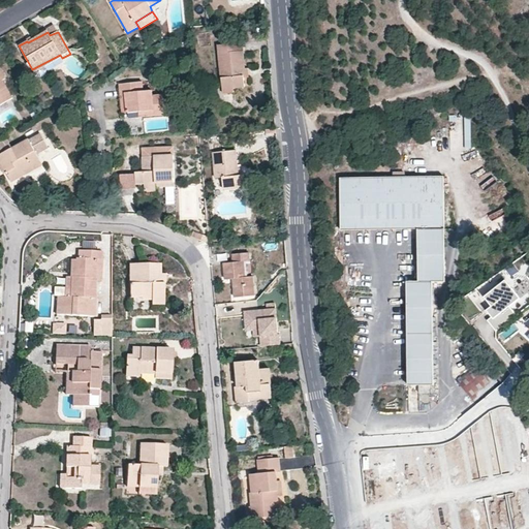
[(241,43),(218,45),(222,89),(234,88),(244,87),(244,79),(244,72),(244,69),(241,43)]
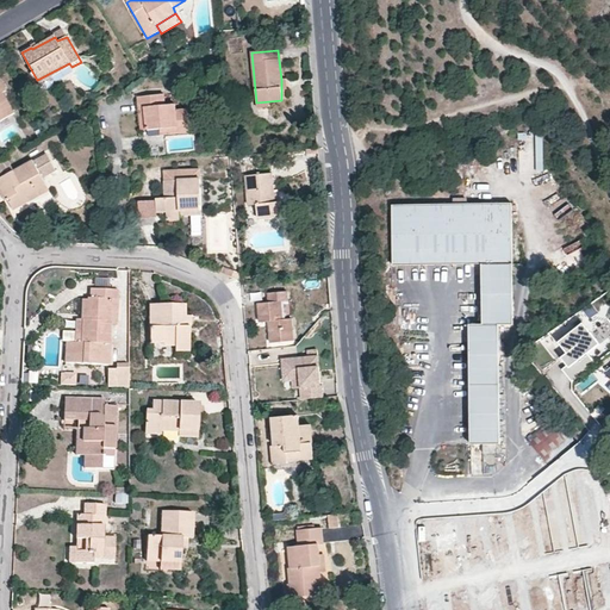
[(72,67),(69,63),(37,80),(39,85),(72,67)]
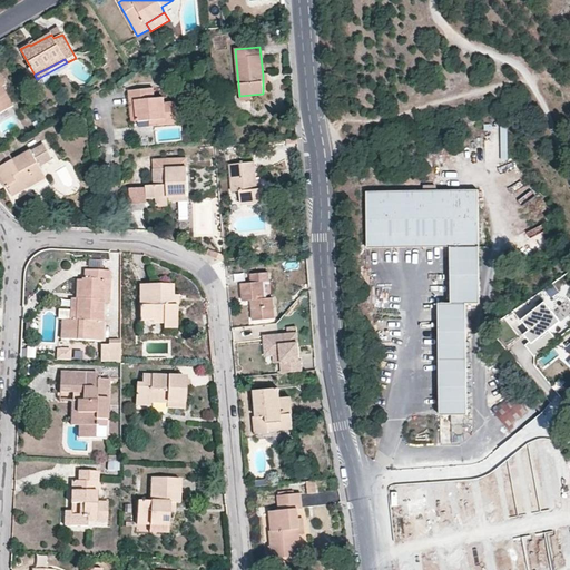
[(0,112),(13,106),(2,87),(6,85),(0,75),(0,112)]
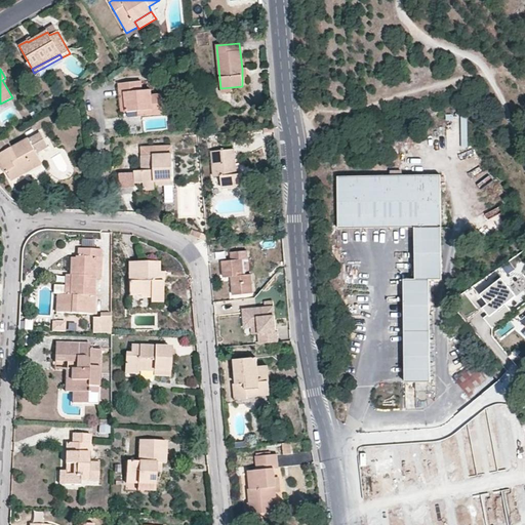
[(150,90),(140,90),(139,81),(118,83),(119,93),(124,92),(126,112),(136,111),(144,110),(144,114),(162,112),(161,94),(150,95),(150,90)]
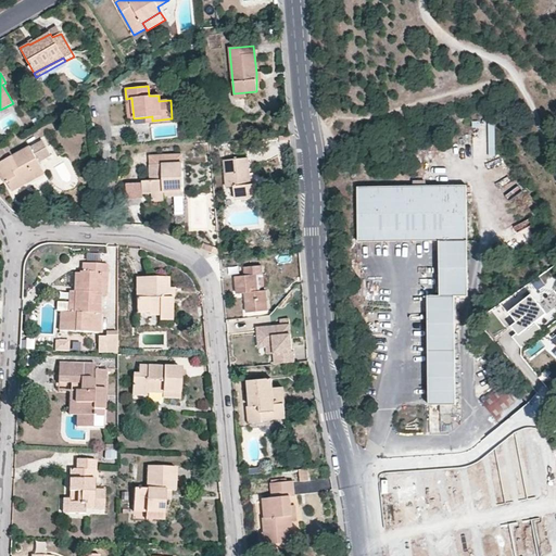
[(471,129),(472,159),(494,158),(493,128),(471,129)]
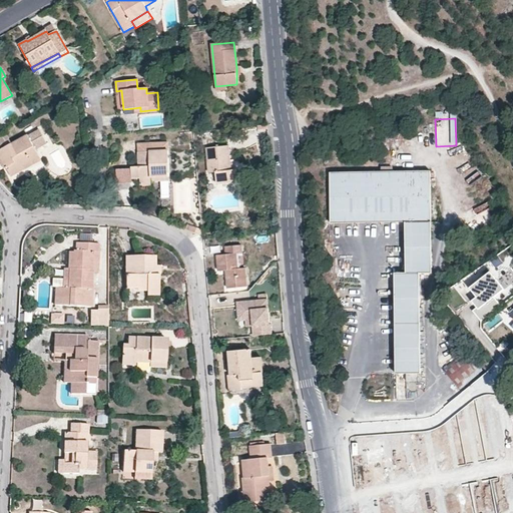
[(25,169),(23,165),(39,156),(27,134),(0,149),(0,156),(6,167),(11,177),(25,169)]
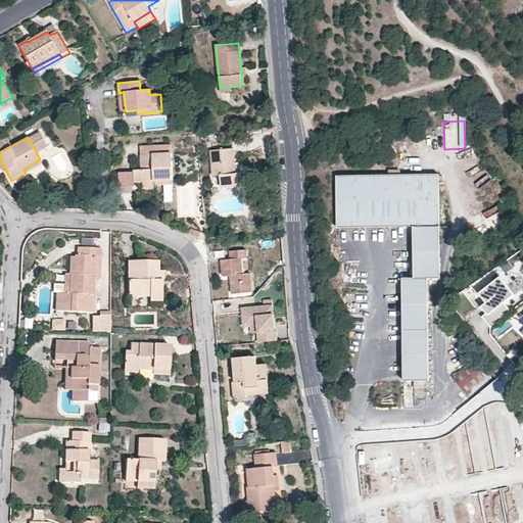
[(173,180),(171,145),(140,147),(141,170),(133,171),(134,173),(134,182),(143,182),(173,180)]
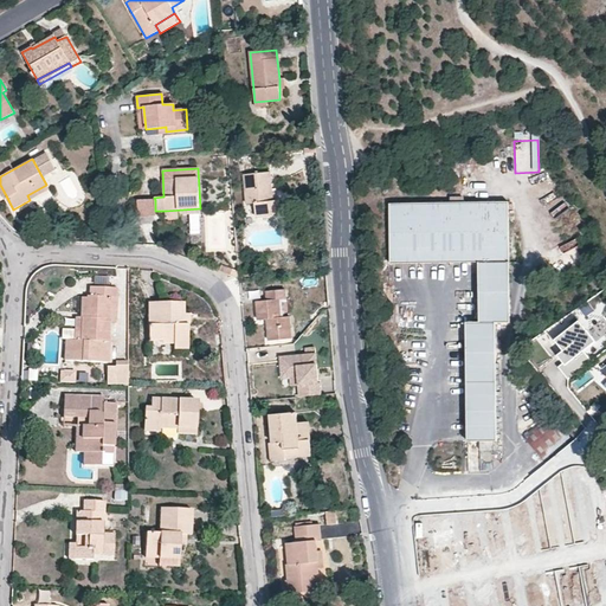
[(279,200),(274,201),(270,173),(244,175),(246,205),(255,204),(256,217),(274,214),(281,214),(279,200)]
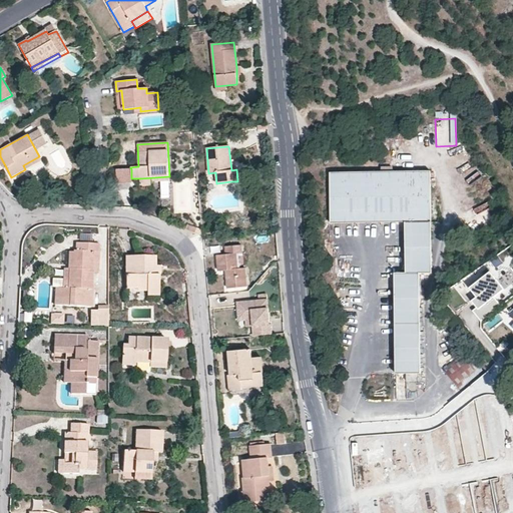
[(23,165),(25,169),(41,160),(39,156),(23,165)]
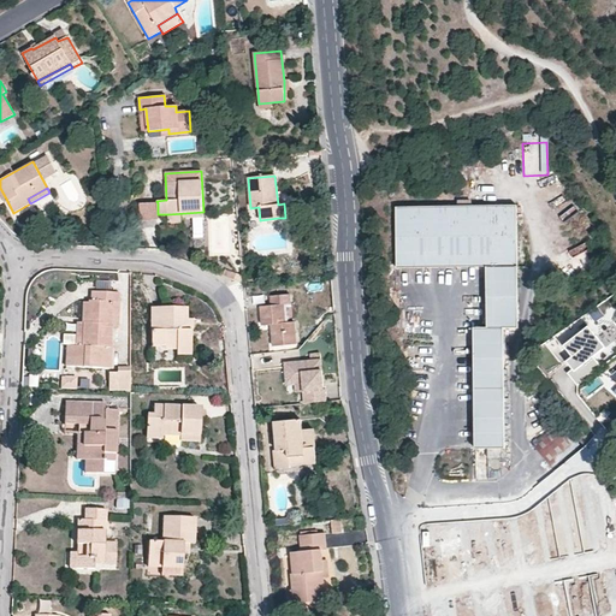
[(158,214),(158,203),(138,205),(140,221),(158,220),(158,214)]
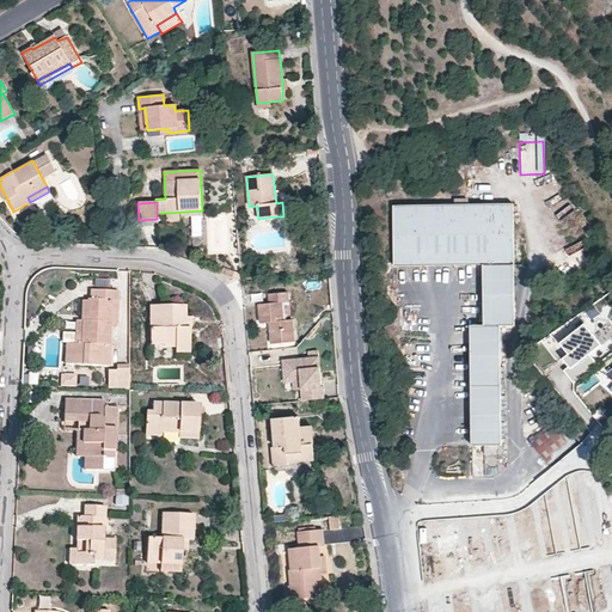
[(513,212),(513,204),(392,207),(393,234),(393,252),(393,267),(483,265),(490,265),(491,326),(500,326),(514,326),(514,304),(514,294),(514,286),(514,273),(514,265),(513,251),(513,237),(513,212)]
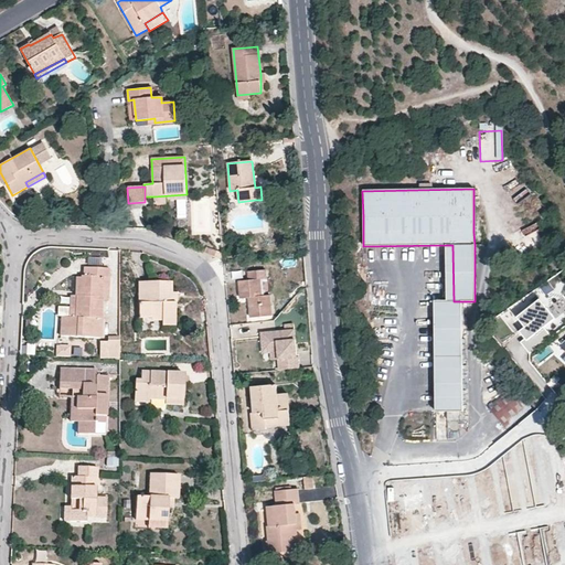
[(166,204),(166,200),(187,199),(187,194),(155,196),(155,205),(166,204)]
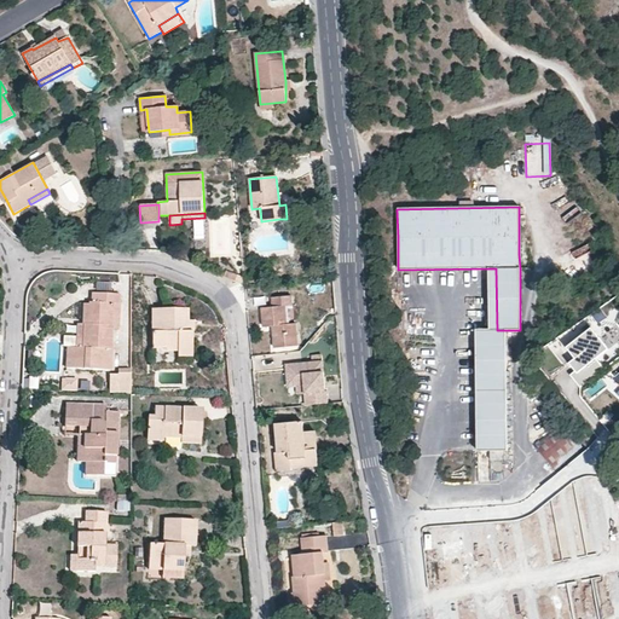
[(87,325),(82,324),(82,350),(75,348),(67,348),(65,368),(109,370),(111,329),(113,305),(119,305),(119,294),(92,293),(92,302),(88,302),(87,325)]
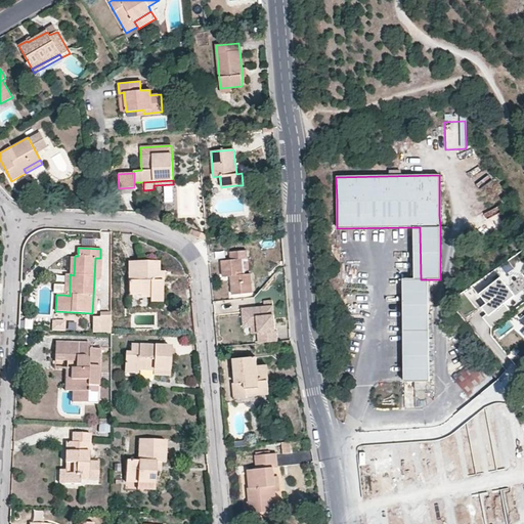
[(223,277),(230,276),(232,295),(252,293),(250,275),(242,275),(242,260),(247,259),(246,251),(230,253),(230,260),(221,261),(223,277)]
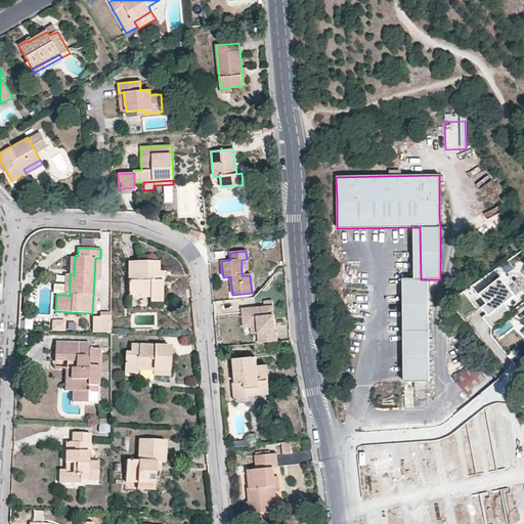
[(163,276),(153,276),(151,272),(159,271),(159,262),(128,262),(128,295),(149,295),(149,291),(162,292),(163,276)]
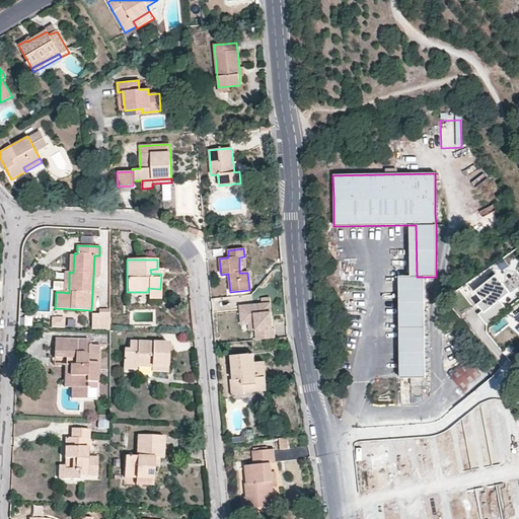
[(487,324),(507,308),(501,300),(511,292),(497,274),(475,290),(483,299),(477,303),(483,309),(477,313),(487,324)]
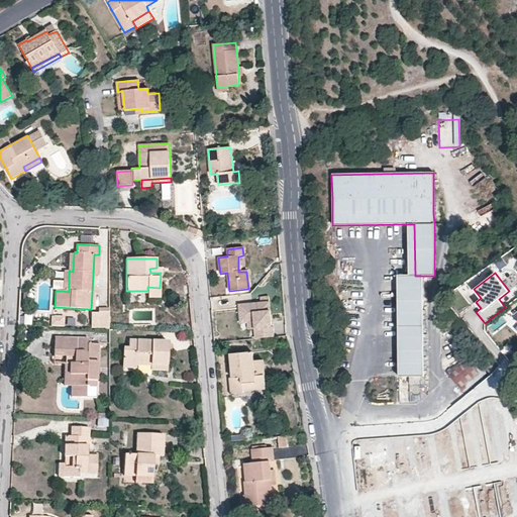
[(423,334),(423,329),(422,315),(422,295),(422,276),(415,276),(408,276),(397,276),(397,281),(397,290),(397,295),(397,305),(398,315),(398,328),(398,334),(398,346),(398,364),(399,377),(409,377),(420,377),(423,377),(423,372),(423,354),(423,334)]
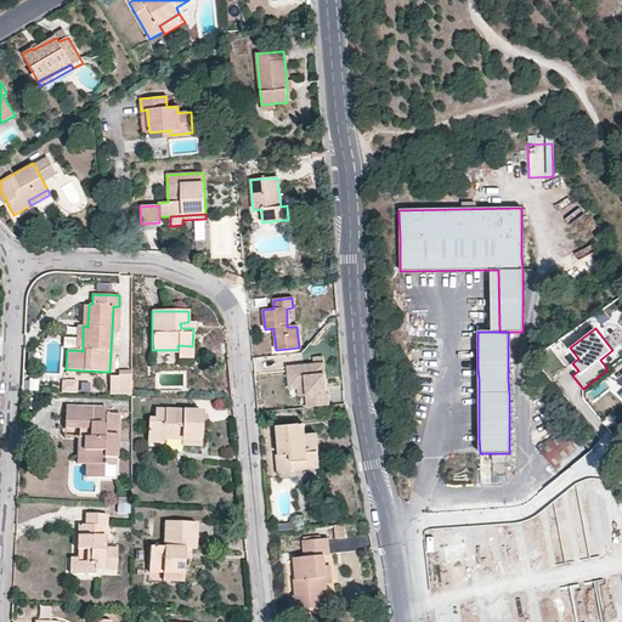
[(177,350),(177,358),(193,358),(192,346),(177,345),(177,350)]
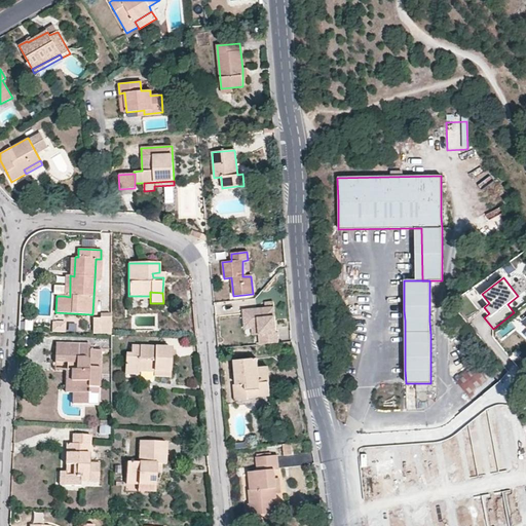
[(260,345),(278,344),(277,334),(276,334),(274,308),(242,310),(245,325),(253,325),(259,328),(260,337),(260,345)]
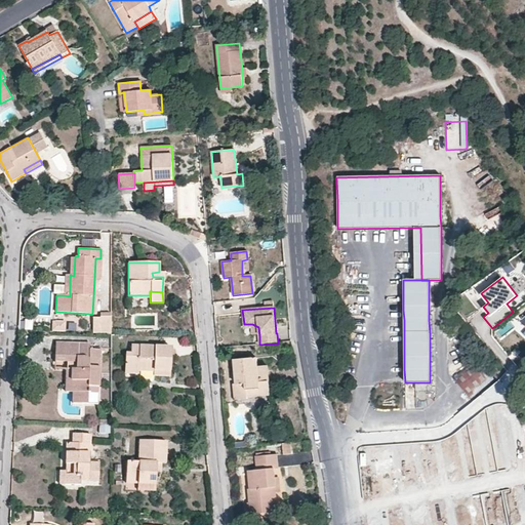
[(110,333),(110,317),(99,317),(99,318),(99,333),(110,333)]
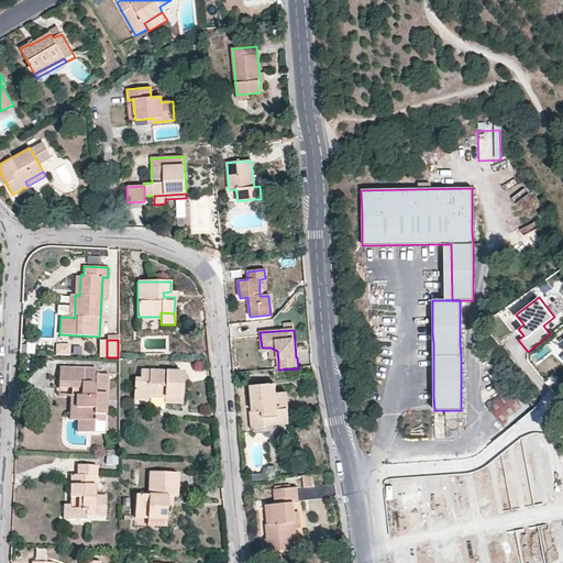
[(68,346),(56,345),(56,355),(68,355),(68,346)]
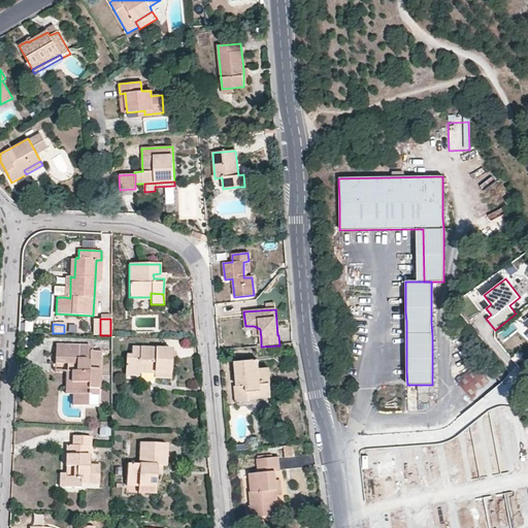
[(55,365),(71,365),(71,395),(72,395),(72,406),(88,406),(89,390),(97,391),(98,376),(99,353),(89,353),(89,348),(56,347),(55,365)]
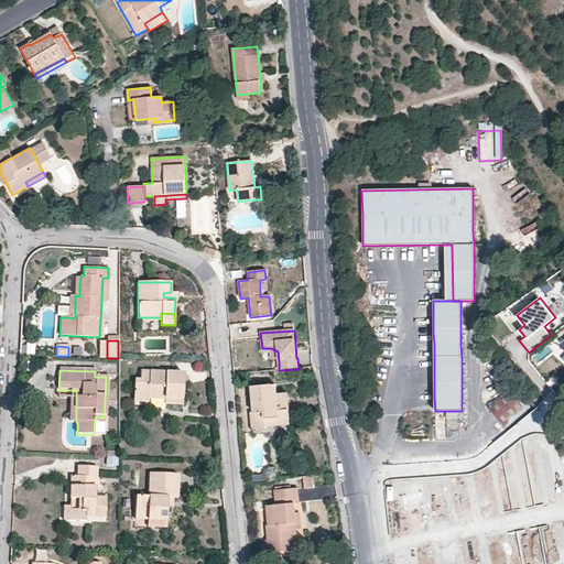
[(183,403),(184,373),(141,372),(140,380),(134,380),(133,397),(149,398),(150,396),(164,396),(164,399),(164,403),(183,403)]
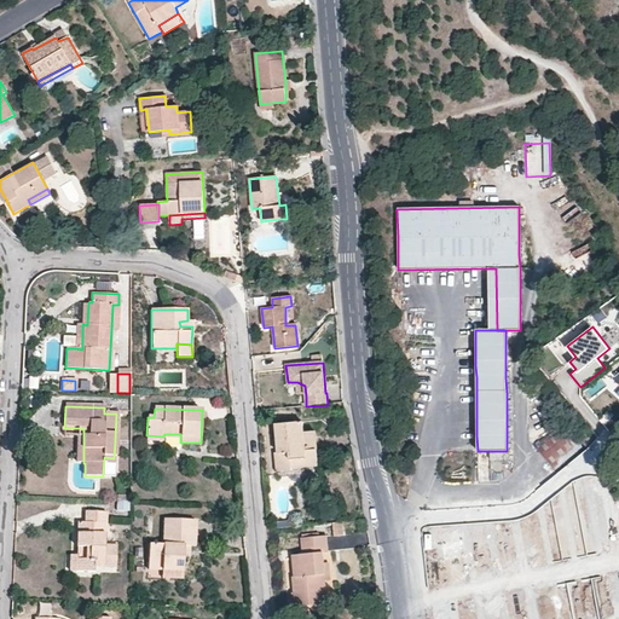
[(291,470),(291,467),(306,466),(318,466),(314,432),(302,433),(301,422),(276,423),(277,434),(278,452),(276,452),(277,472),(291,470)]
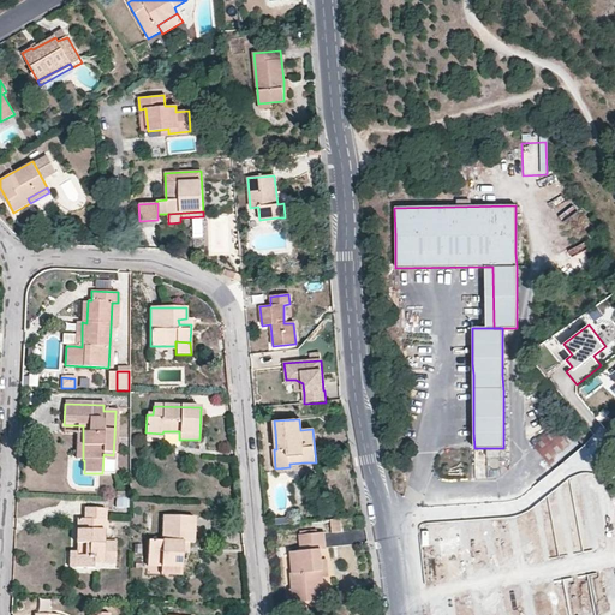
[(556,419),(530,441),(551,466),(578,445),(556,419)]
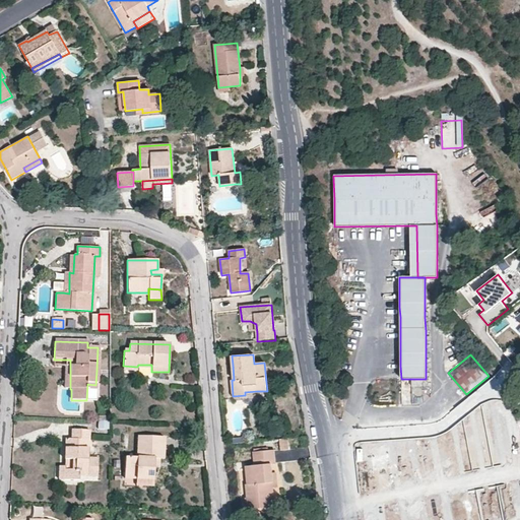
[(54,360),(53,367),(65,367),(64,388),(70,389),(70,360),(54,360)]
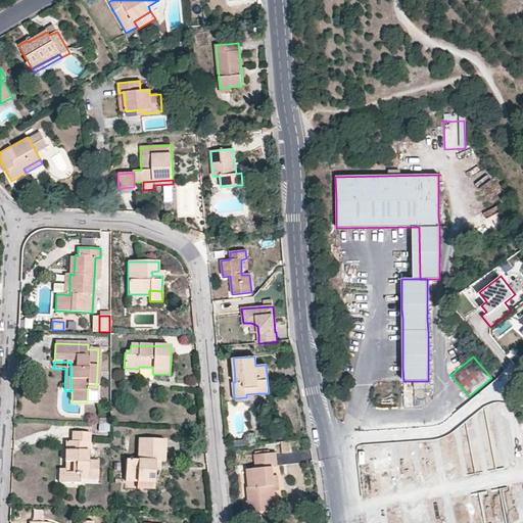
[(87,402),(96,403),(96,387),(88,386),(87,402)]
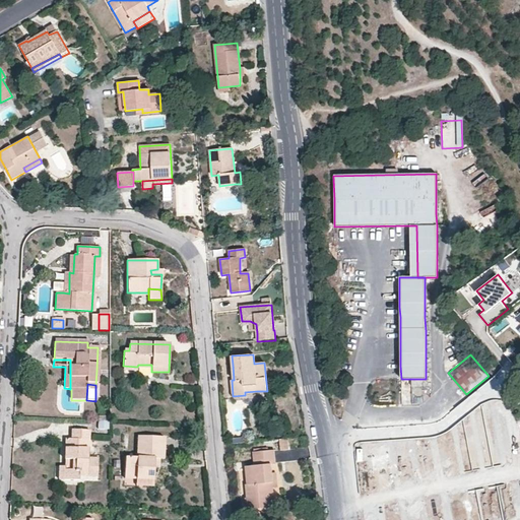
[(71,430),(71,440),(70,455),(65,455),(64,466),(63,479),(78,480),(78,476),(78,470),(86,471),(86,476),(96,476),(98,458),(87,458),(89,430),(71,430)]
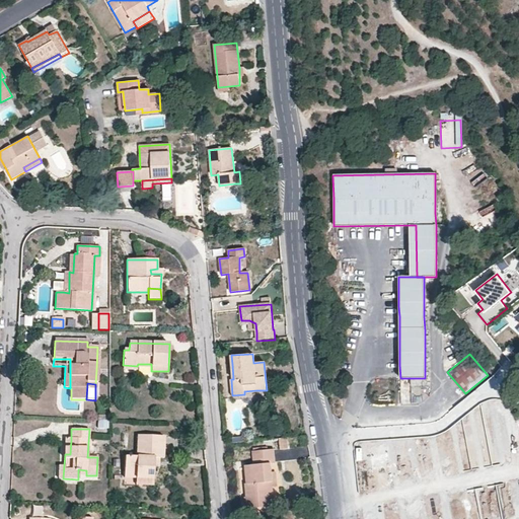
[(138,436),(137,456),(125,456),(124,477),(136,478),(153,478),(154,466),(154,458),(159,458),(163,458),(164,436),(138,436)]
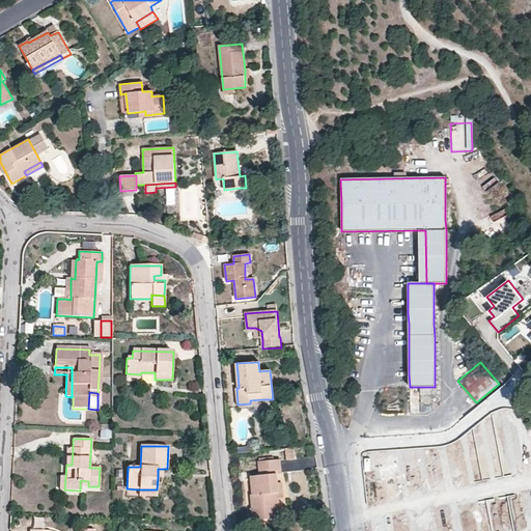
[(279,518),(278,499),(277,483),(276,475),(280,474),(279,460),(274,460),(274,462),(258,463),(259,476),(251,476),(252,495),(250,496),(252,509),(259,509),(260,520),(279,518)]
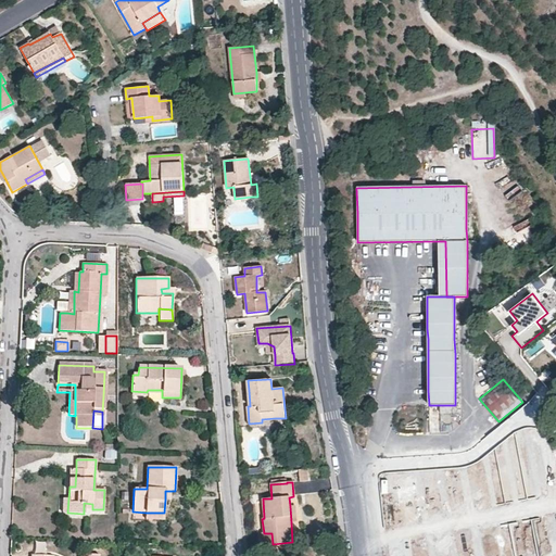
[(46,512),(67,513),(68,498),(70,487),(48,485),(46,512)]
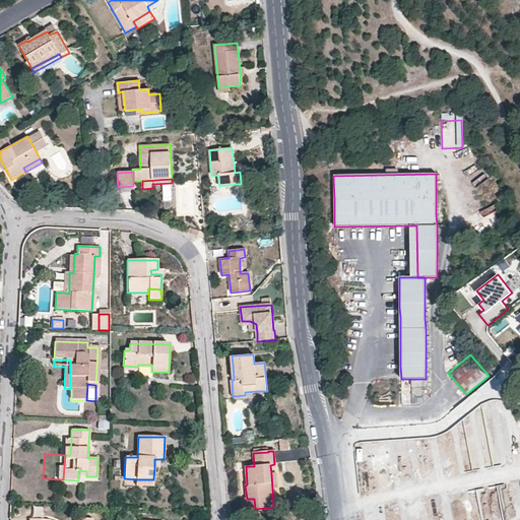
[(246,510),(255,509),(254,499),(247,499),(245,499),(246,510)]
